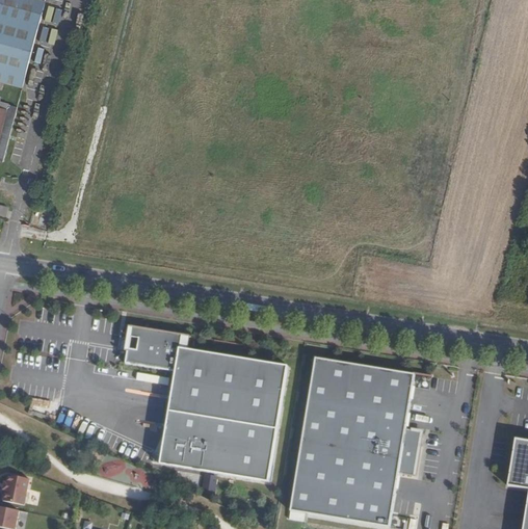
[(0,77),(20,83),(42,0),(0,0),(0,77)]
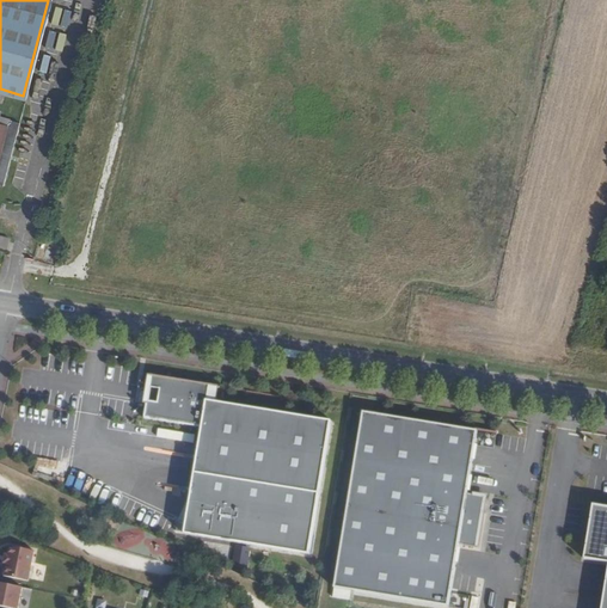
[(2,122),(0,130),(0,178),(14,126),(2,122)]
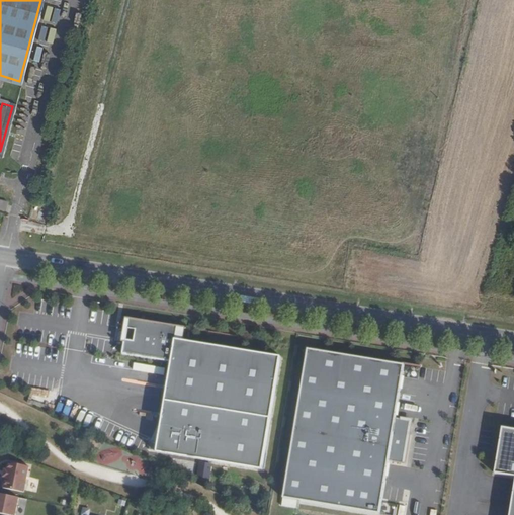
[(153,452),(259,469),(278,354),(180,338),(182,325),(119,315),(118,316),(121,316),(117,339),(115,352),(167,360),(153,452)]
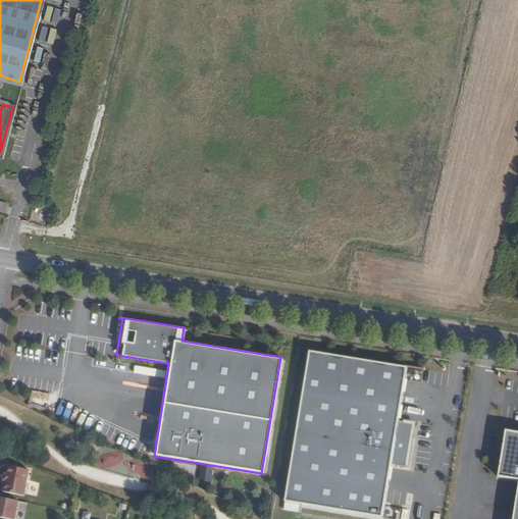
[(405,368),(307,352),(282,502),(379,518),(405,368)]
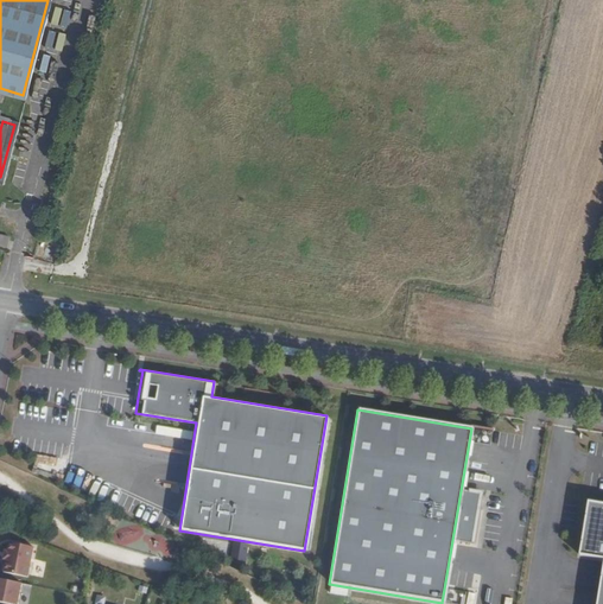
[(158,433),(184,437),(185,428),(159,425),(158,433)]
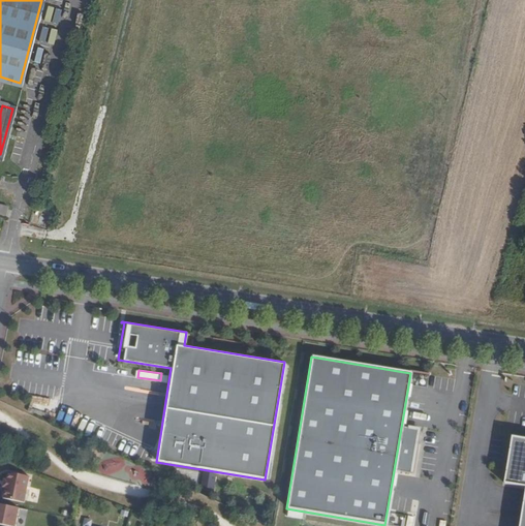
[(524,525),(524,435),(508,433),(501,481),(523,484),(524,484),(524,514),(518,514),(515,525),(524,525)]
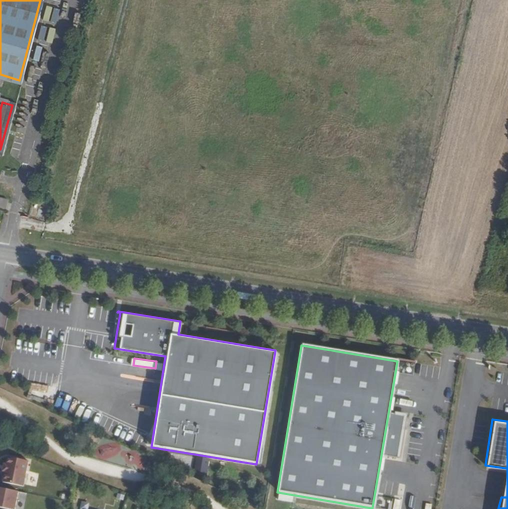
[(0,461),(0,468),(1,469),(0,474),(0,479),(19,483),(24,458),(4,454),(3,461),(0,461)]
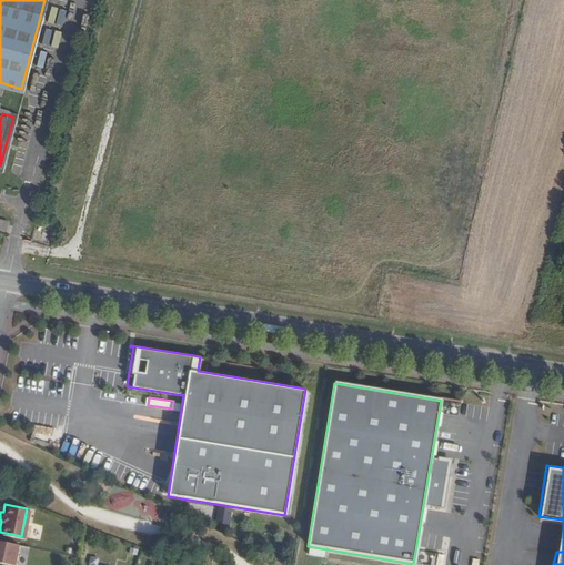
[(0,561),(12,563),(17,543),(0,538),(0,561)]
